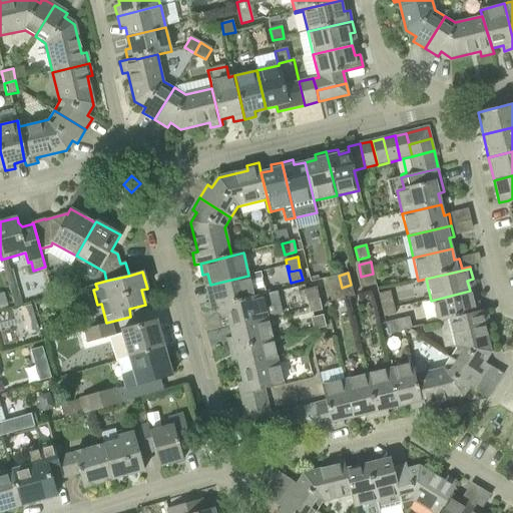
[(254,296),(263,295),(258,274),(248,276),(210,285),(213,296),(207,297),(210,309),(218,307),(255,298),(254,296)]
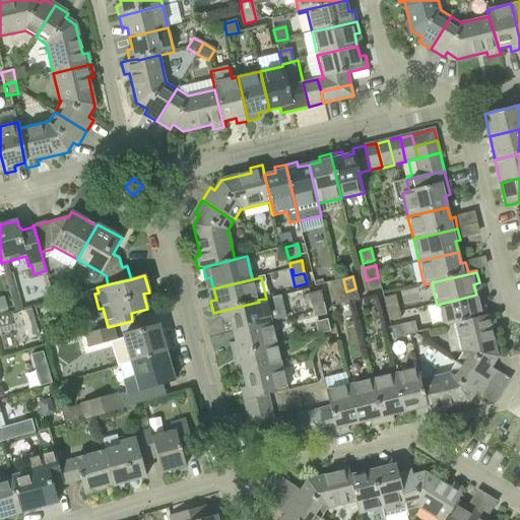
[(369,291),(381,288),(378,277),(366,280),(369,291)]
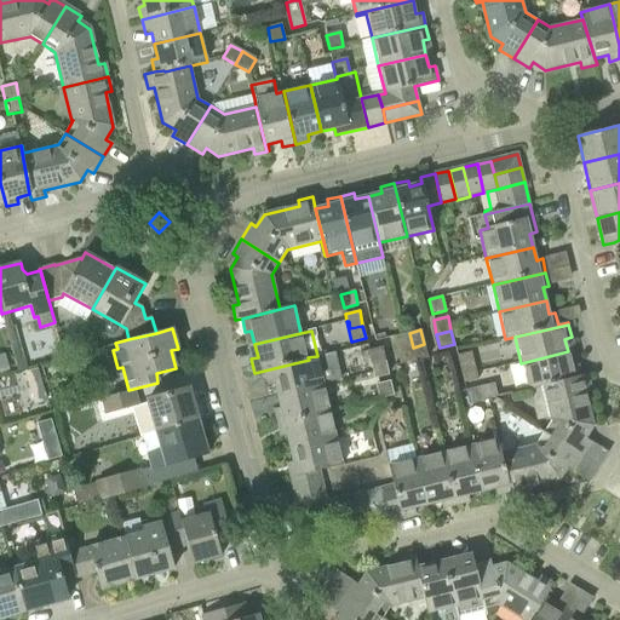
[(396,351),(413,348),(409,333),(392,337),(396,351)]
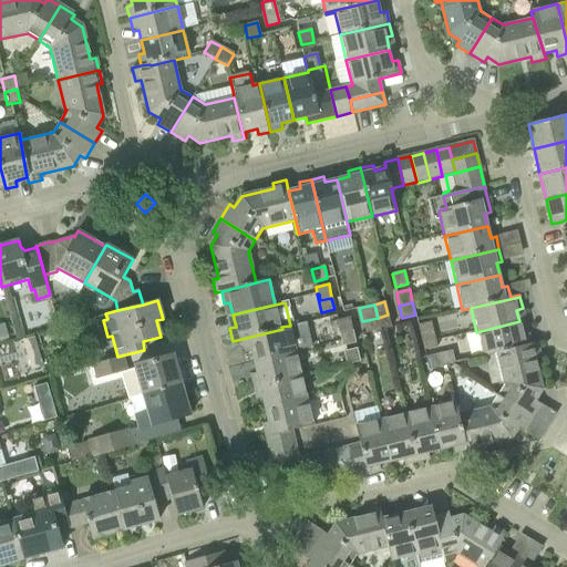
[(380,330),(391,328),(388,315),(378,318),(380,330)]
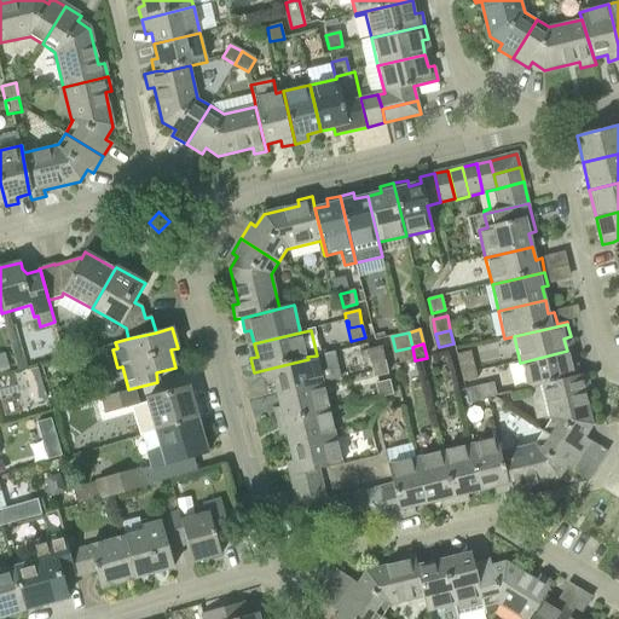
[(370,365),(386,362),(382,347),(368,351),(370,365)]
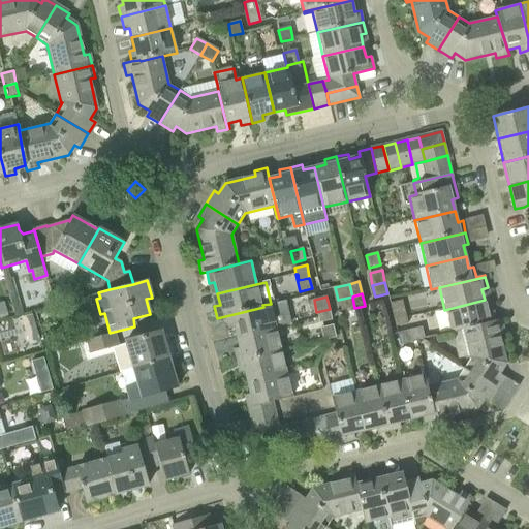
[(341,311),(354,308),(352,297),(338,300),(341,311)]
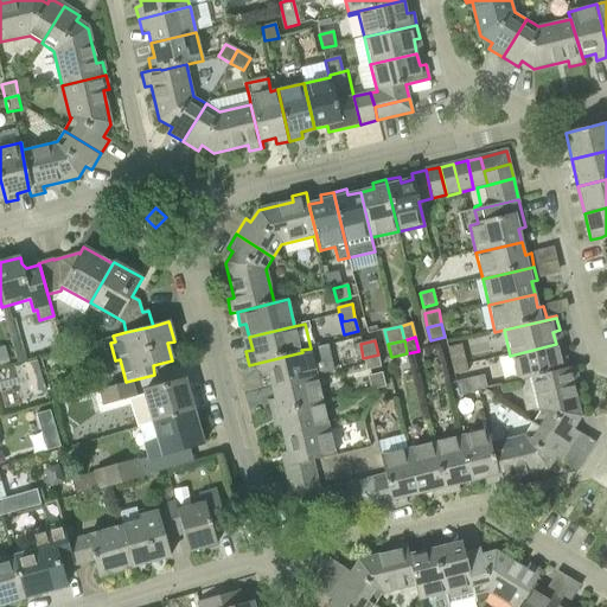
[(272,387),(317,376),(336,371),(328,344),(311,349),(301,350),(302,352),(259,363),(262,375),(268,374),(272,387)]
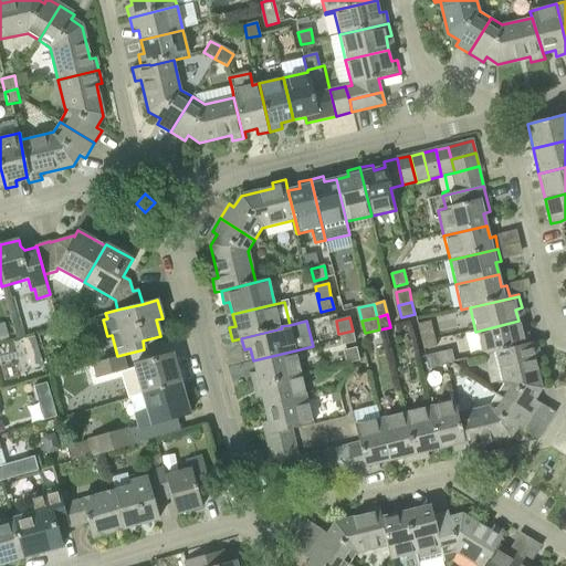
[(507,349),(530,344),(527,332),(521,333),(519,321),(475,332),(482,356),(494,353),(507,349)]
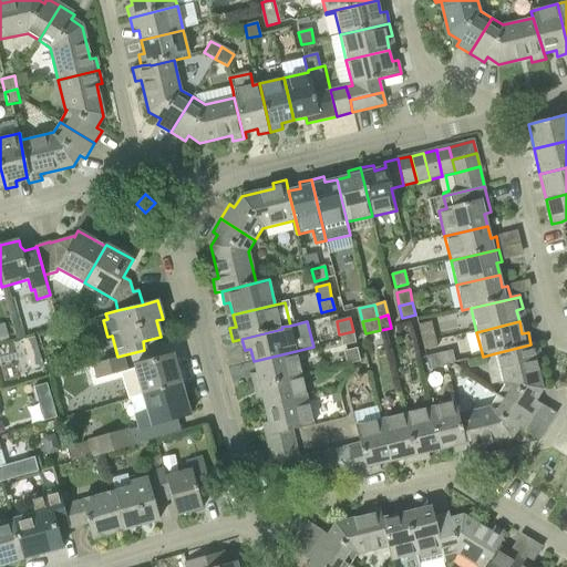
[(421,339),(434,336),(431,322),(418,326),(421,339)]
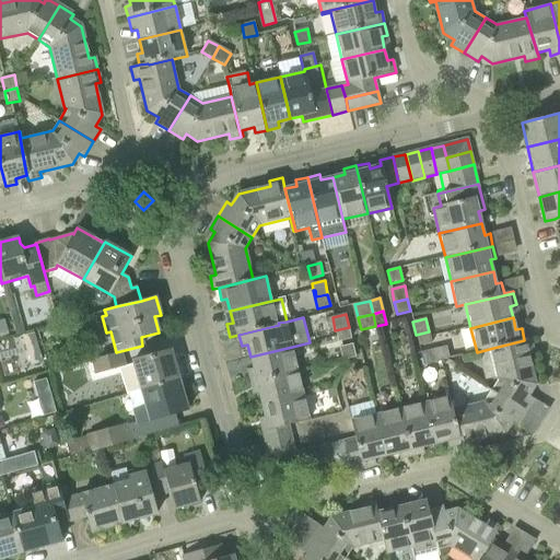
[(338,342),(351,339),(349,327),(335,330),(338,342)]
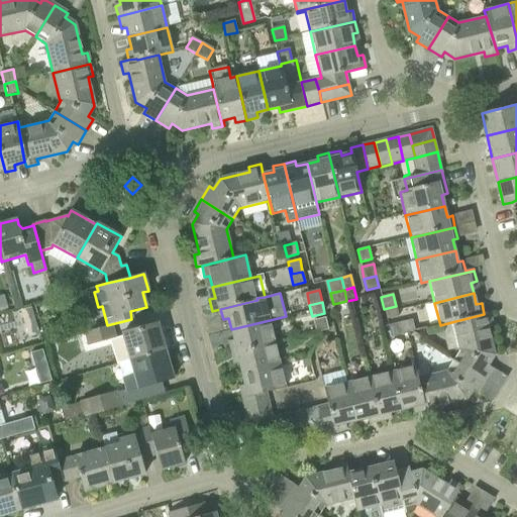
[(387,320),(398,317),(396,306),(384,309),(387,320)]
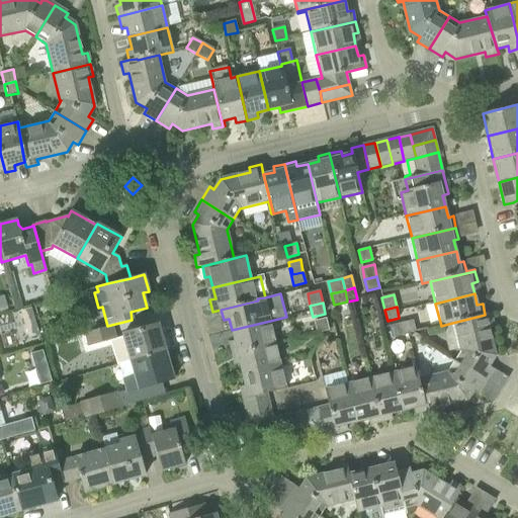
[(25,326),(35,323),(31,309),(21,312),(25,326)]
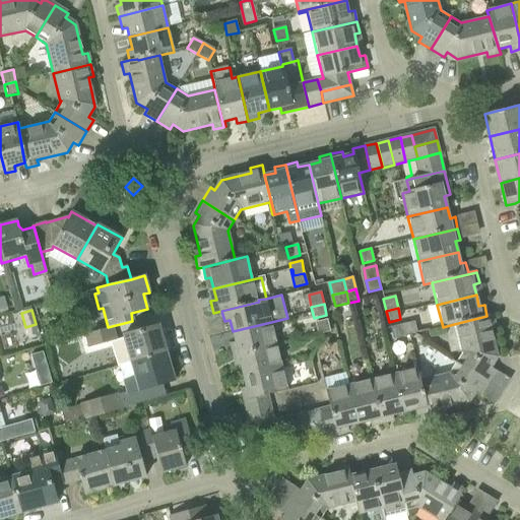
[(456,363),(488,384),(495,371),(491,369),(497,358),(490,328),(495,327),(492,315),(486,316),(466,321),(454,324),(462,353),(456,363)]
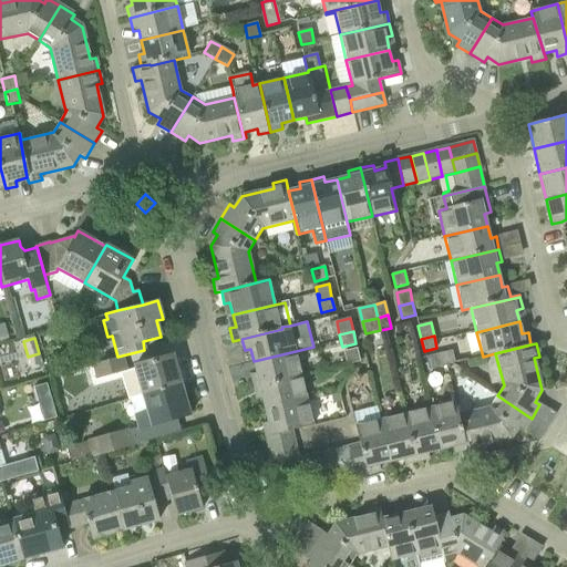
[(347,364),(360,362),(357,349),(343,352),(347,364)]
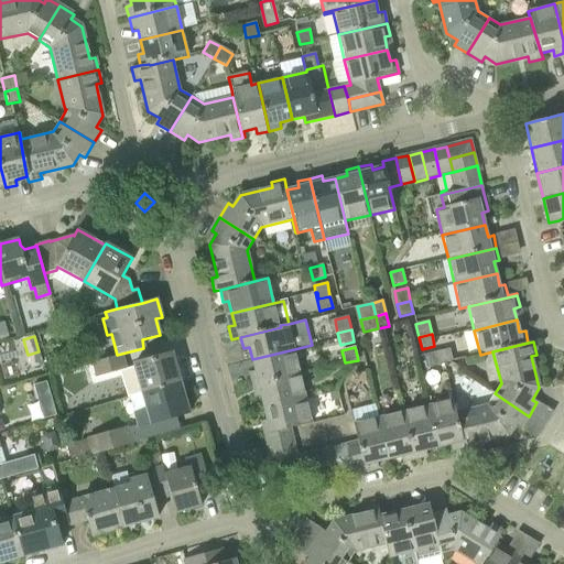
[(252,386),(300,373),(294,349),(252,359),(255,371),(249,372),(252,386)]
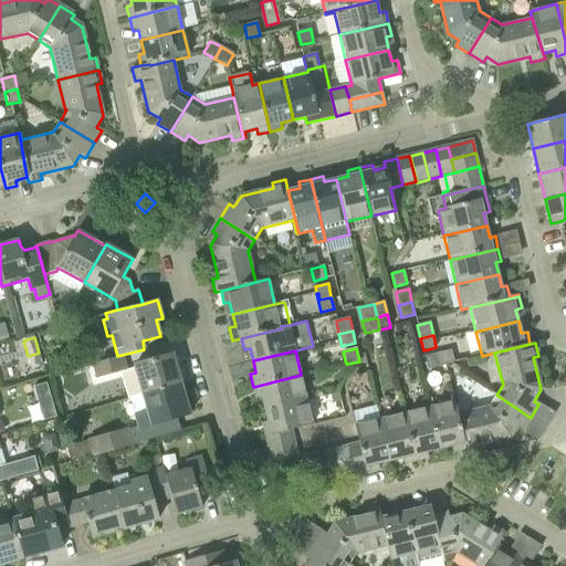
[(428,369),(441,366),(438,354),(425,356),(428,369)]
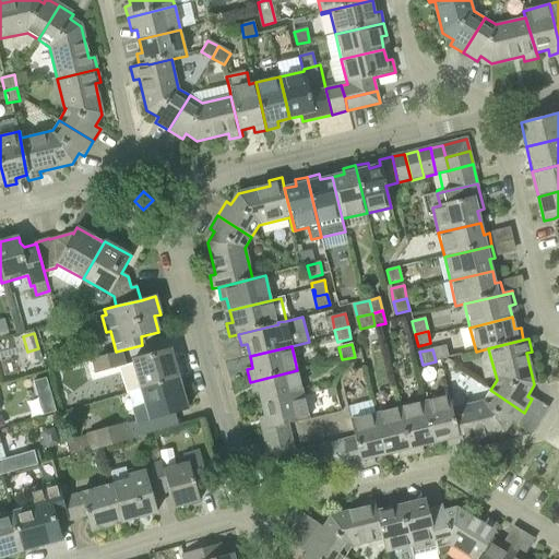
[(125,366),(120,351),(116,352),(91,359),(95,373),(125,366)]
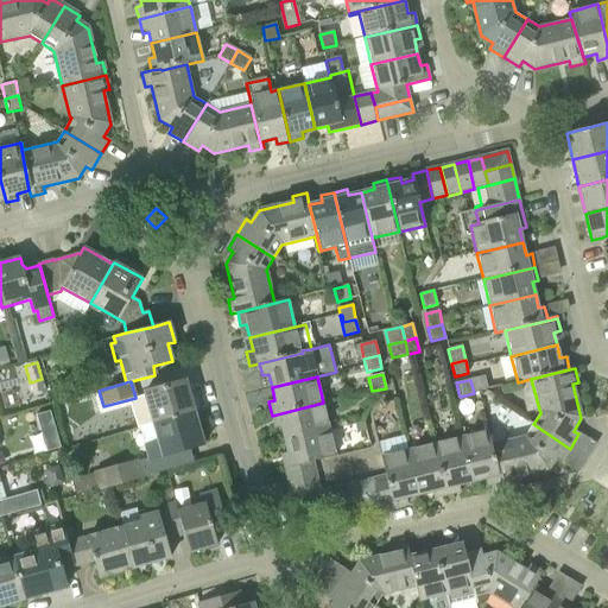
[(152,424),(194,413),(184,381),(144,393),(152,424)]
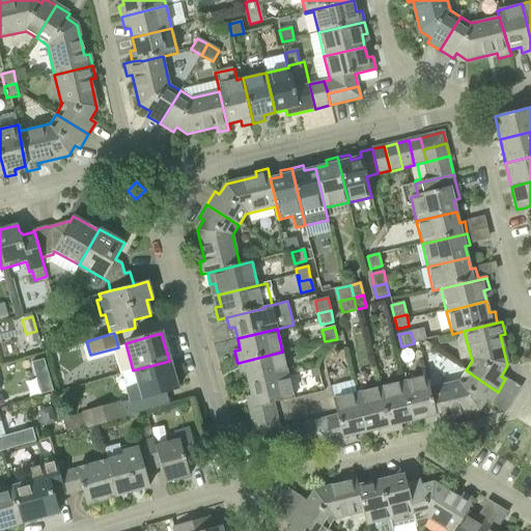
[(248,385),(288,375),(282,352),(238,363),(240,374),(245,373),(248,385)]
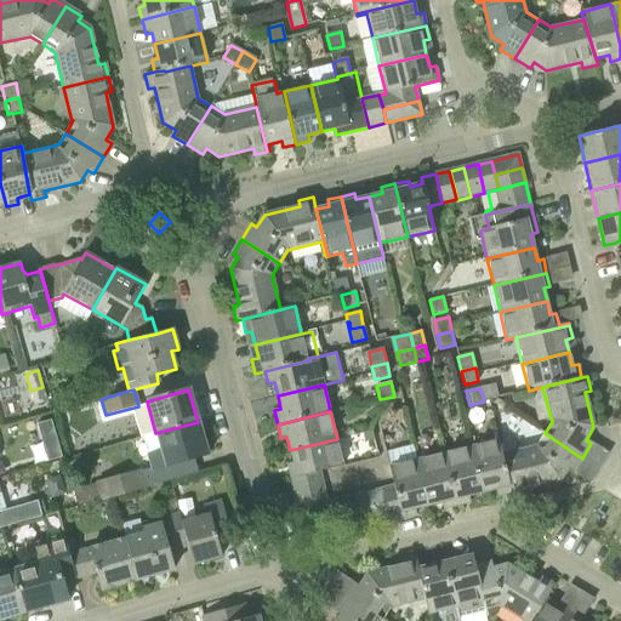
[(147,455),(151,471),(177,463),(181,478),(197,473),(193,459),(208,455),(198,422),(155,433),(160,451),(147,455)]
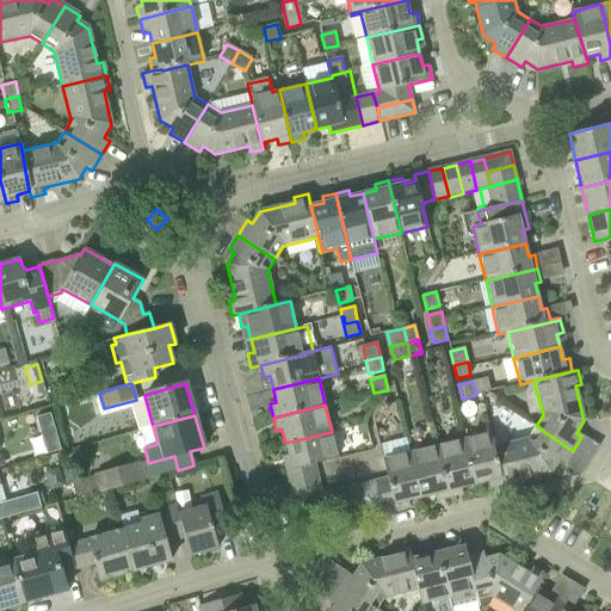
[(359,434),(369,432),(366,423),(357,425),(359,434)]
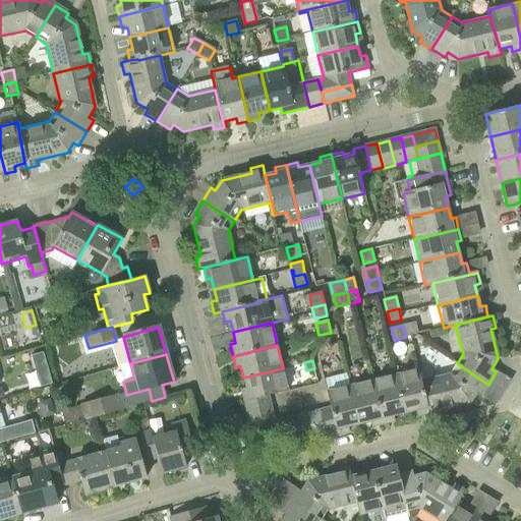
[(420,381),(427,414),(428,419),(441,416),(440,411),(469,404),(476,394),(480,397),(488,385),(457,363),(451,373),(420,381)]
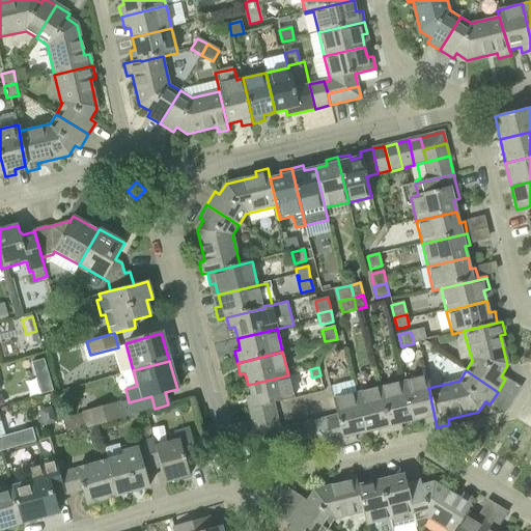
[(251,421),(276,416),(273,403),(294,398),(288,375),(248,385),(251,396),(245,397),(251,421)]
